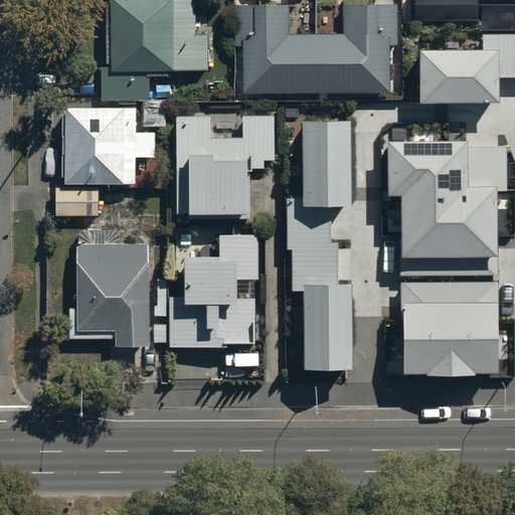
[(194,0),(110,0),(110,2),(106,2),(106,67),(100,67),(100,98),(149,97),(149,74),(168,74),(168,70),(208,70),(208,33),(195,34),(194,0)]
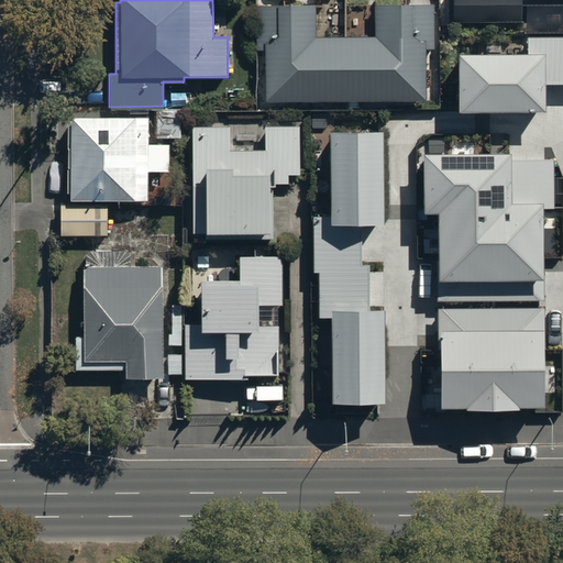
[(562,0),(451,0),(451,25),(520,25),(520,6),(562,6),(562,0)]
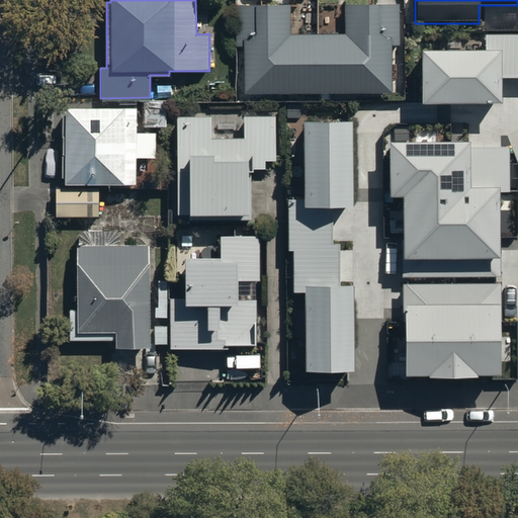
[(241,44),(241,90),(389,90),(389,44),(399,44),(399,3),(341,4),(341,31),(289,31),(289,4),(235,4),(235,44),(241,44)]
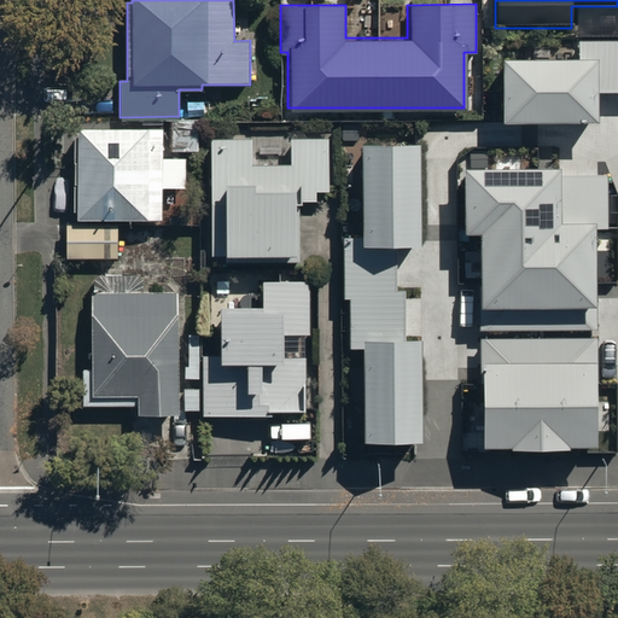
[(506,62),(506,122),(598,122),(598,93),(617,92),(617,42),(581,42),(581,62),(506,62)]
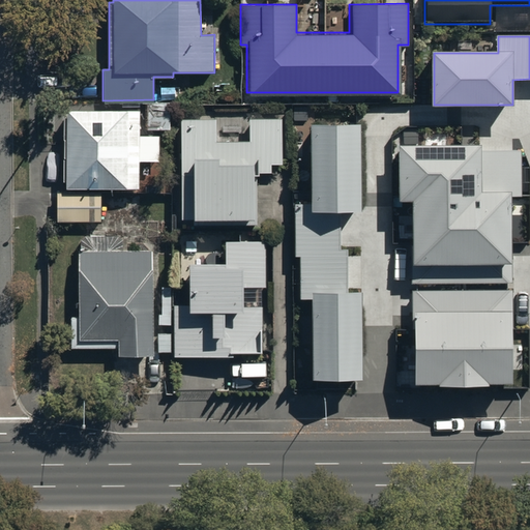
[(66,181),(66,187),(140,187),(140,157),(162,157),(162,138),(171,138),(171,102),(147,102),(147,137),(139,137),(139,110),(66,110),(66,116),(64,116),(64,181),(66,181)]
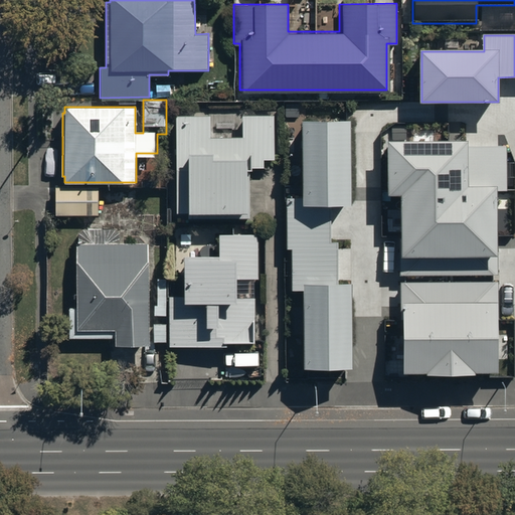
[(209,114),(175,114),(177,213),(187,213),(187,216),(248,215),(248,167),(262,167),(262,158),(274,158),(274,115),(239,115),(239,136),(209,137),(209,114)]
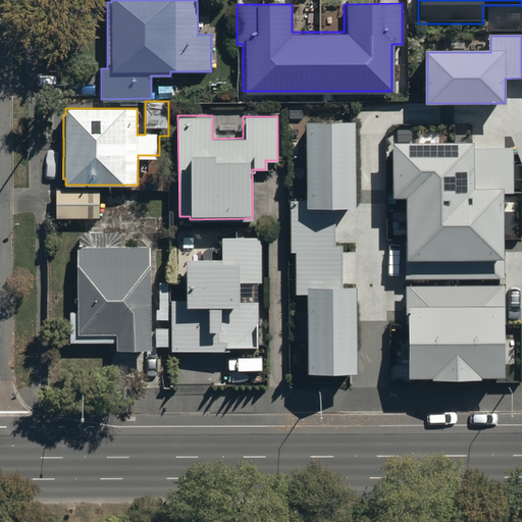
[(309,293),(309,372),(356,372),(355,291),(342,291),(341,251),(334,251),(333,207),(354,207),(354,122),(307,122),(307,202),(292,202),(292,252),(297,252),(297,293),(309,293)]
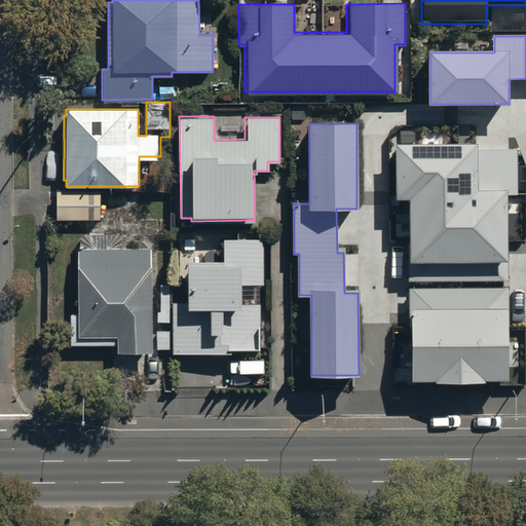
[(475,145),(400,146),(400,197),(412,197),(413,279),(509,278),(508,195),(518,195),(517,149),(475,149),(475,145)]
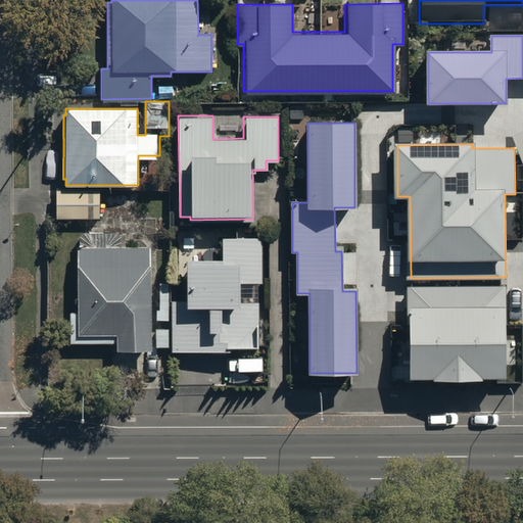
[(100,190),(56,190),(56,218),(100,218),(100,190)]
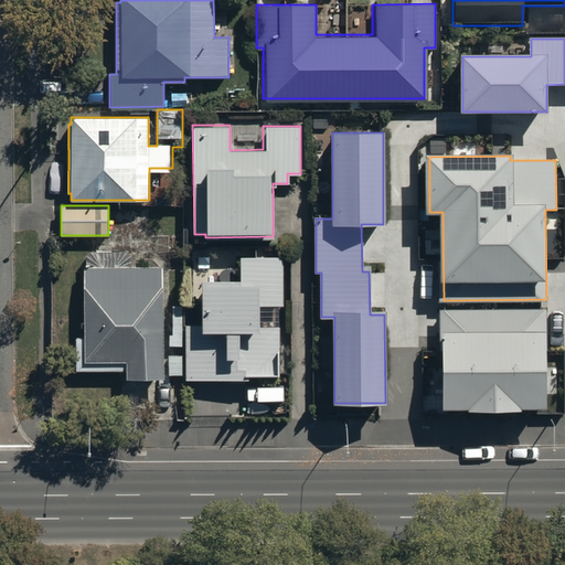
[(203,323),(187,323),(187,380),(252,380),(252,372),(279,372),(279,326),(262,326),(262,306),(283,306),(283,256),(241,256),(241,279),(203,279),(203,323)]
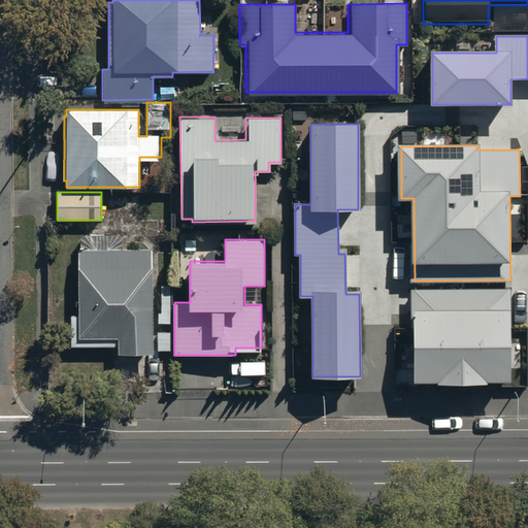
[(151,353),(153,248),(79,248),(79,316),(72,316),(72,344),(117,345),(117,352),(151,353)]
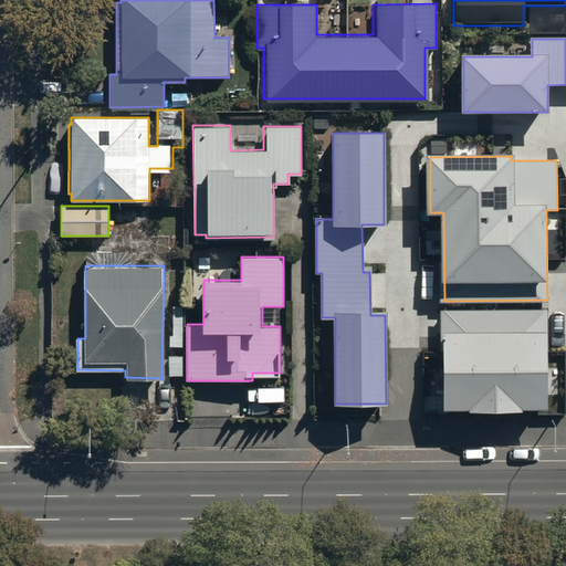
[(546,311),(444,311),(446,409),(547,408),(546,311)]
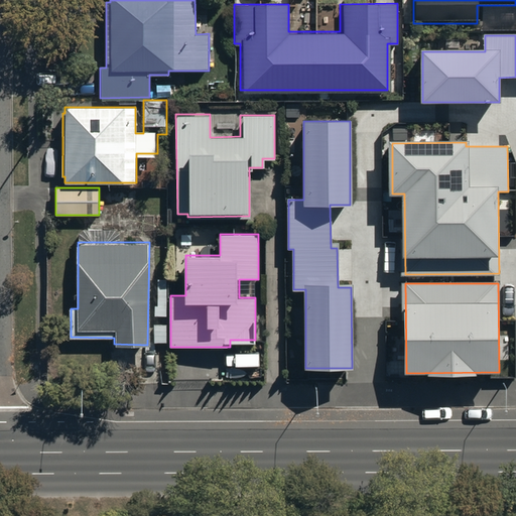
All buildings are outlined.
